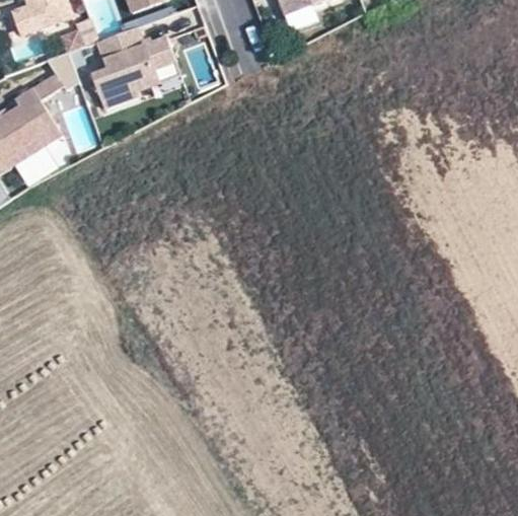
[(71,16),(64,0),(34,0),(35,2),(25,5),(9,11),(18,35),(71,16)]
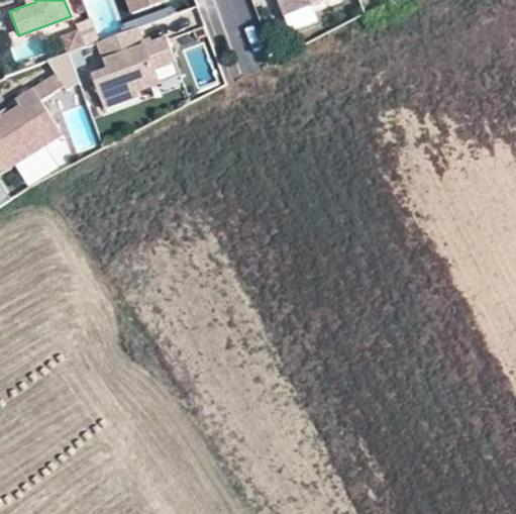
[(125,0),(130,11),(161,0),(125,0)]
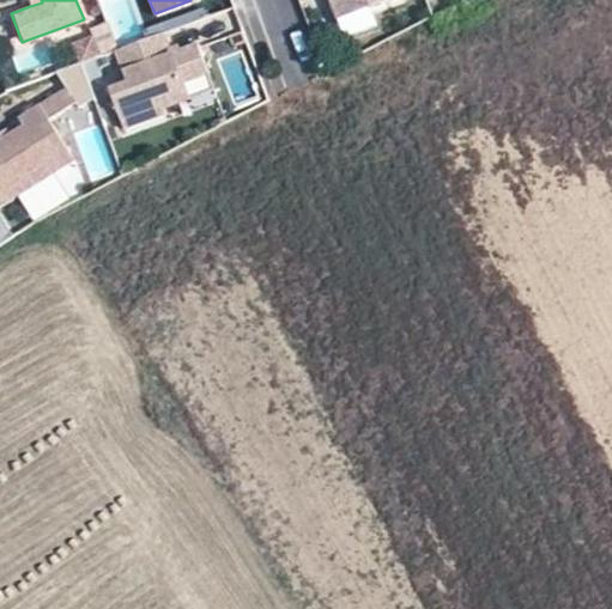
[(343,16),(335,0),(328,0),(335,18),(343,16)]
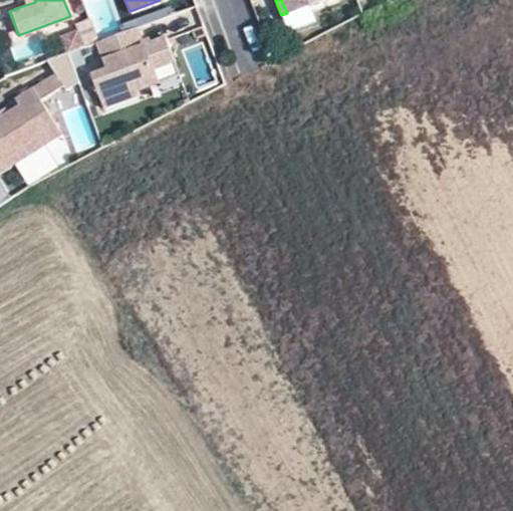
[(281,0),(287,13),(308,6),(323,0),(281,0)]
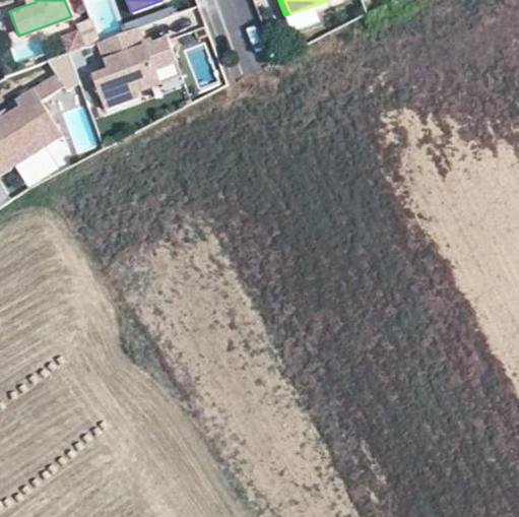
[(290,13),(284,15),(289,30),(317,20),(312,6),(290,13)]
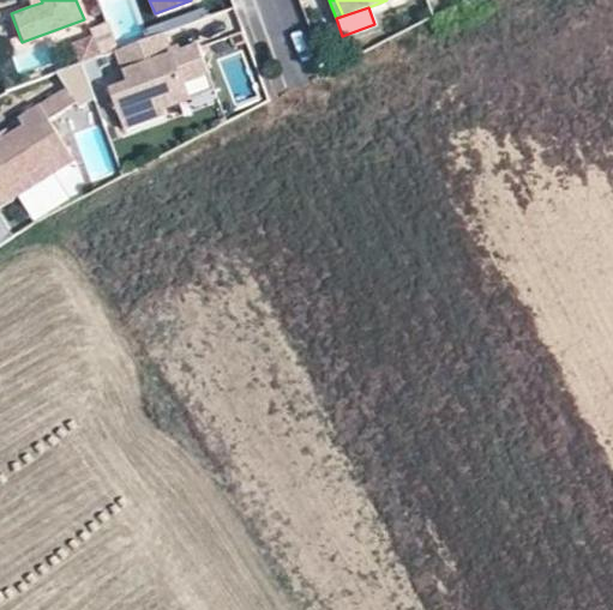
[(104,22),(88,28),(90,35),(68,43),(76,64),(114,49),(115,48),(104,22)]
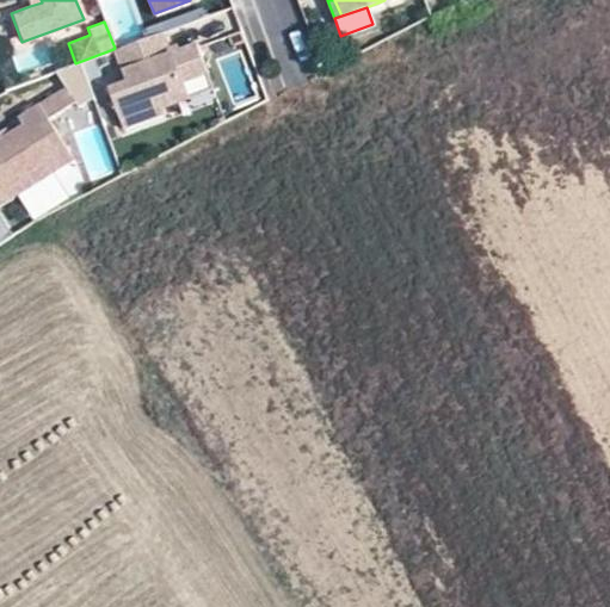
[(193,42),(167,53),(160,31),(115,48),(114,49),(125,81),(108,87),(122,128),(162,112),(161,106),(159,99),(184,90),(180,81),(205,72),(193,42)]
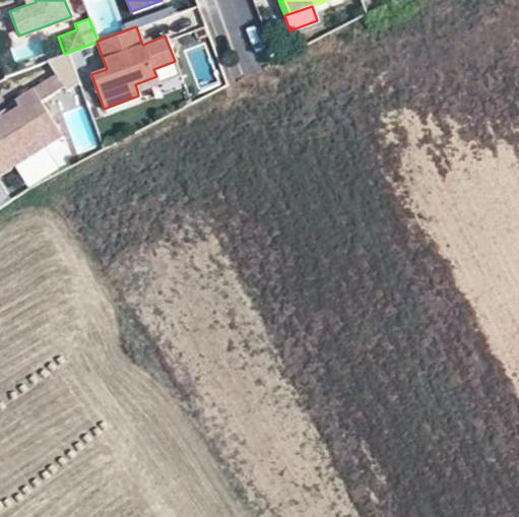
[(58,70),(34,85),(43,98),(65,83),(58,70)]
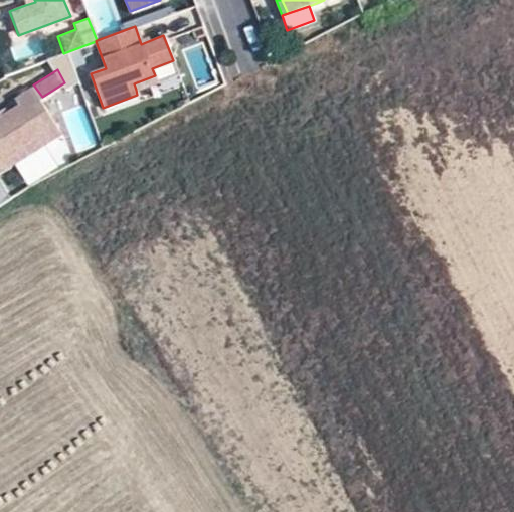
[(155,75),(134,83),(136,90),(157,81),(155,75)]
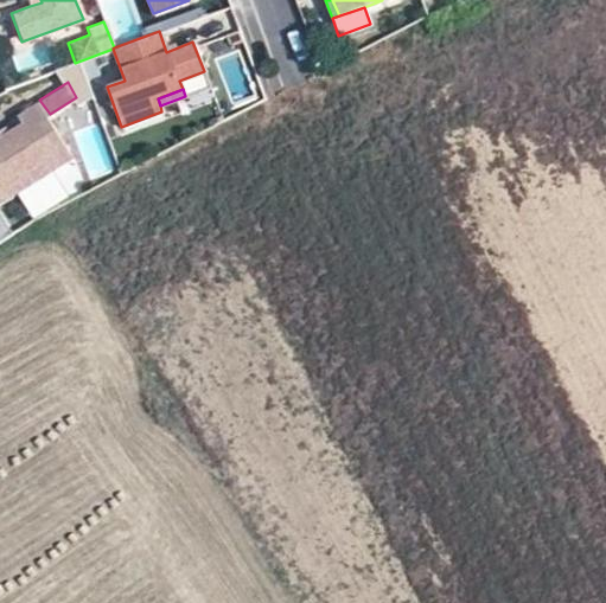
[(0,200),(75,155),(39,100),(20,114),(24,121),(0,135),(0,200)]
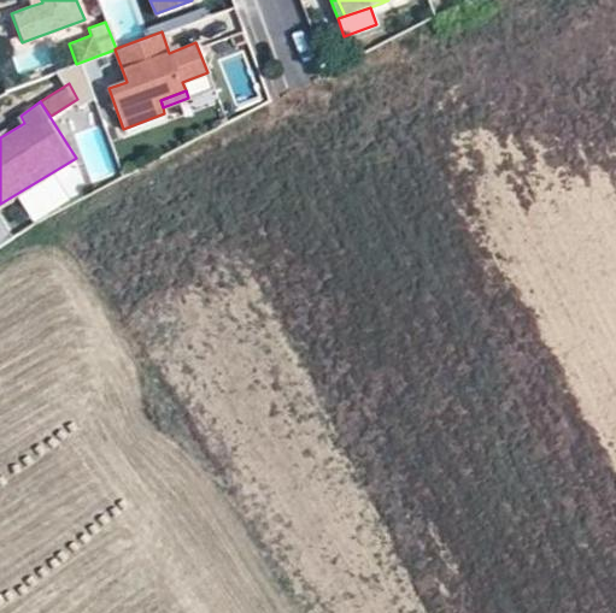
[(0,137),(11,131),(7,127),(0,130),(0,137)]
